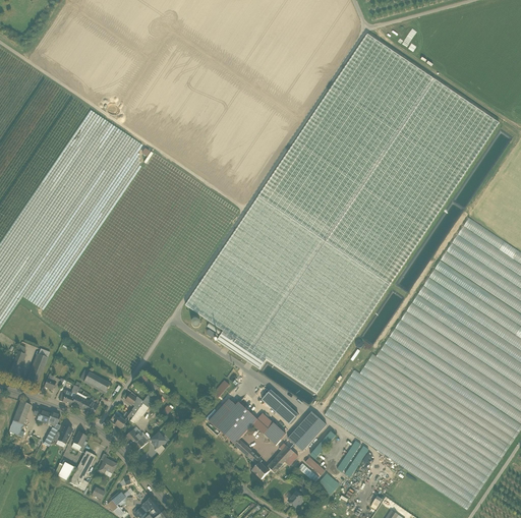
[(367,33),(331,87),(462,175),(499,121),(367,33)]
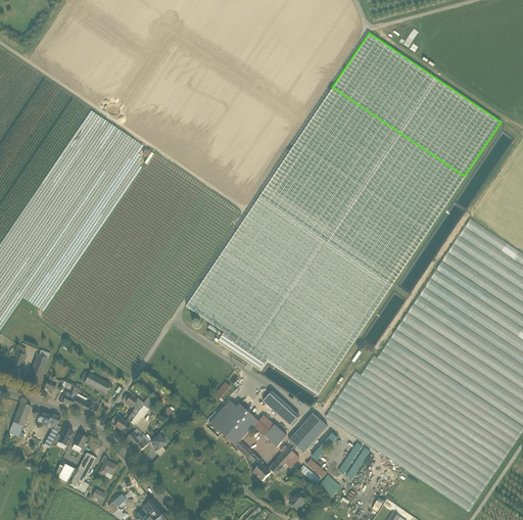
[(428,230),(464,176),(332,87),(296,141),(428,230)]
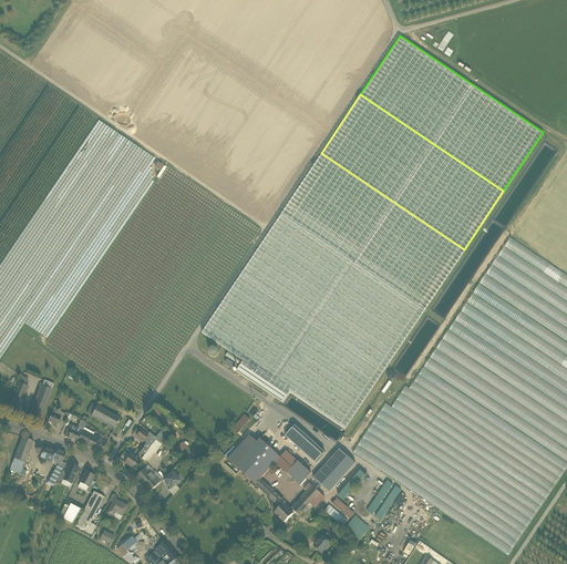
[(424,308),(464,249),(321,153),(281,212),(424,308)]
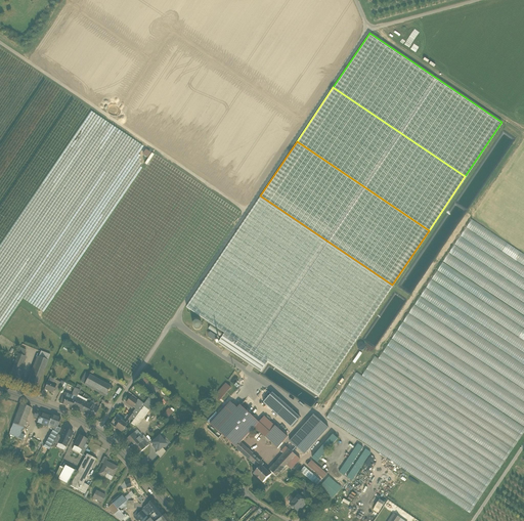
[(223,250),(355,339),(392,285),(260,196),(223,250)]
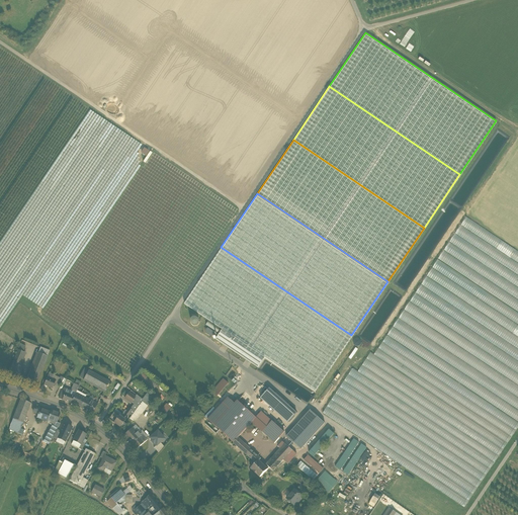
[(223,327),(265,355),(316,390),(351,335),(221,247),(184,302),(223,327)]
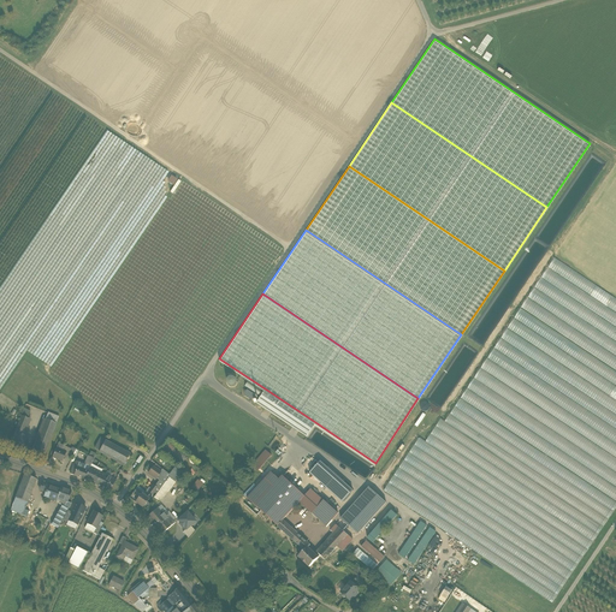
[(248,379),(246,382),(260,392),(262,388),(248,379)]
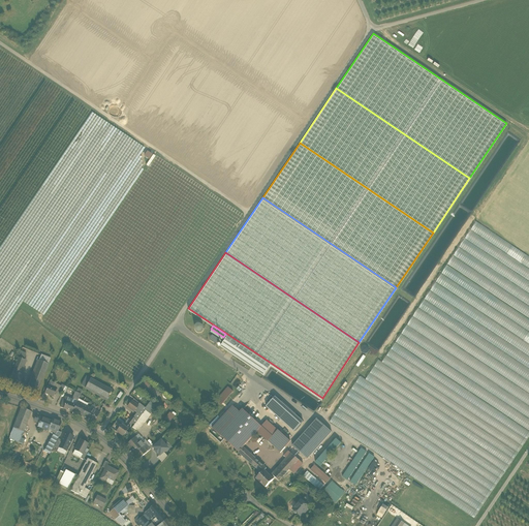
[(271,363),(227,334),(220,344),(263,373),(271,363)]
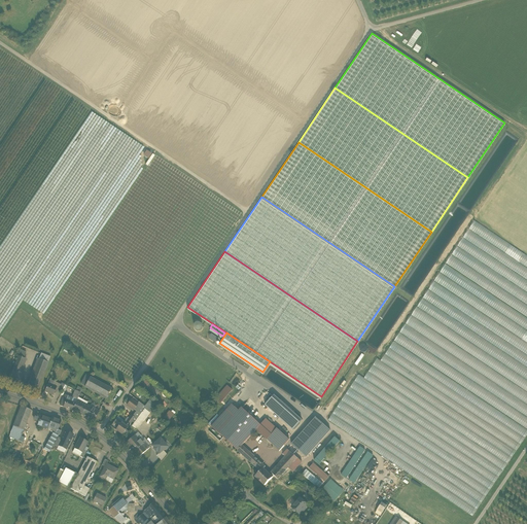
[(39,356),(48,360),(50,354),(41,351),(39,356)]
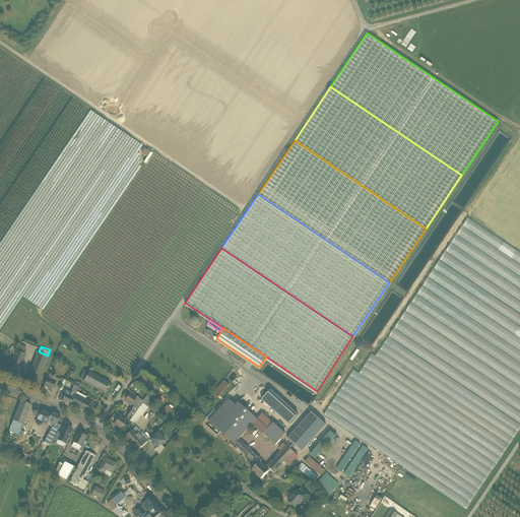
[(19,362),(23,351),(18,348),(14,360),(19,362)]
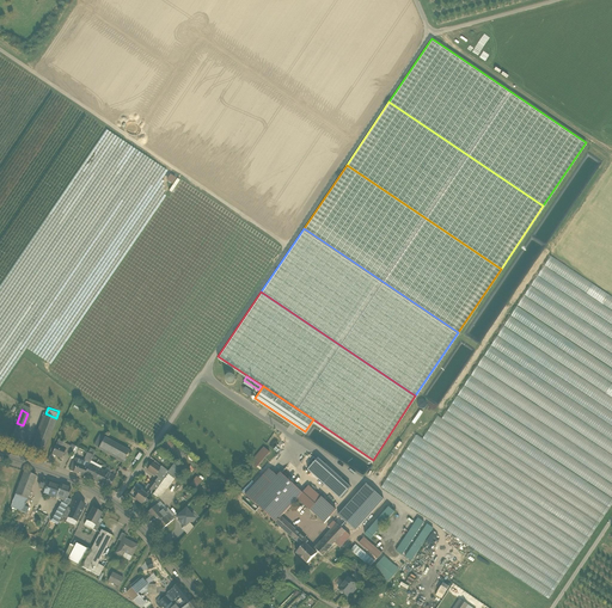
[(34,444),(44,448),(56,418),(46,413),(34,444)]
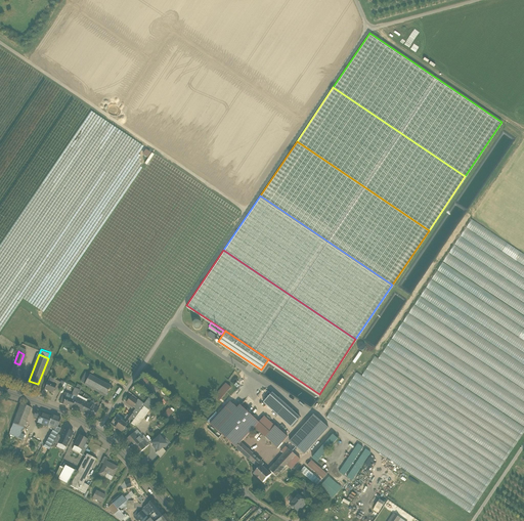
[(373,354),(330,406),(340,415),(342,407),(342,410),(345,406),(360,420),(362,417),(348,404),(363,408),(360,401),(368,403),(365,397),(365,396),(374,398),(373,391),(377,391),(373,382),(383,384),(384,384),(373,375),(375,372),(386,380),(389,379),(377,368),(377,366),(388,370),(389,368),(376,358),(377,355),(373,354)]
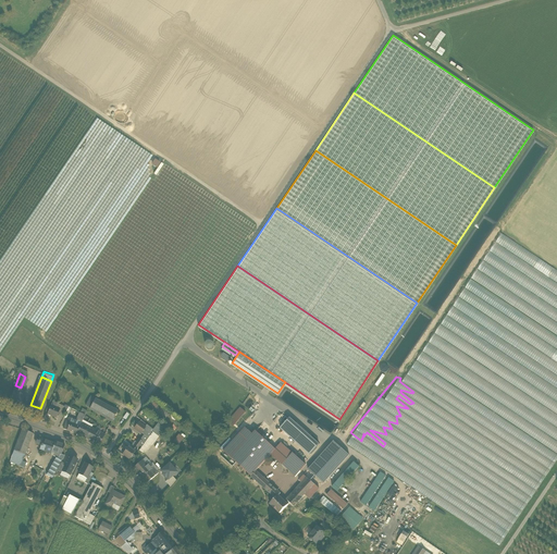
[(10,396),(21,401),(24,392),(23,392),(21,391),(22,389),(21,389),(21,388),(15,385),(10,396)]
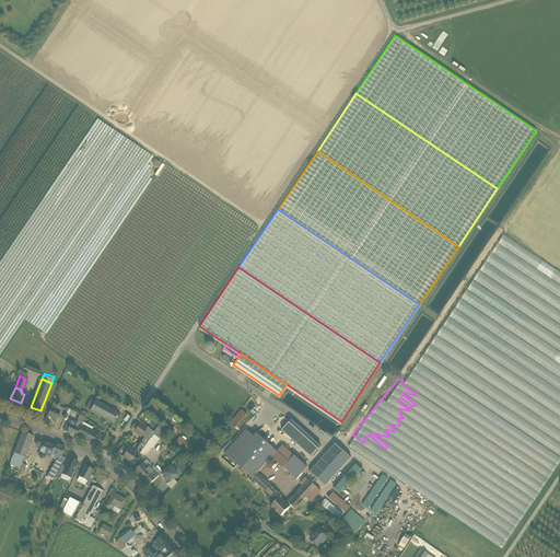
[(91,407),(95,398),(91,395),(85,405),(91,407)]
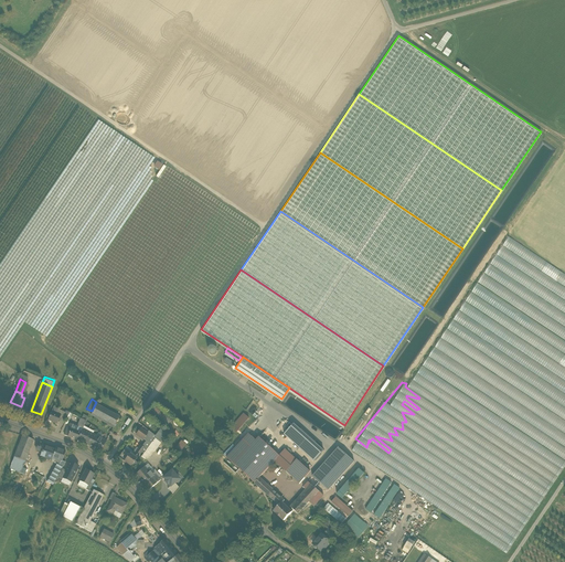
[(92,411),(114,424),(119,414),(96,402),(92,411)]
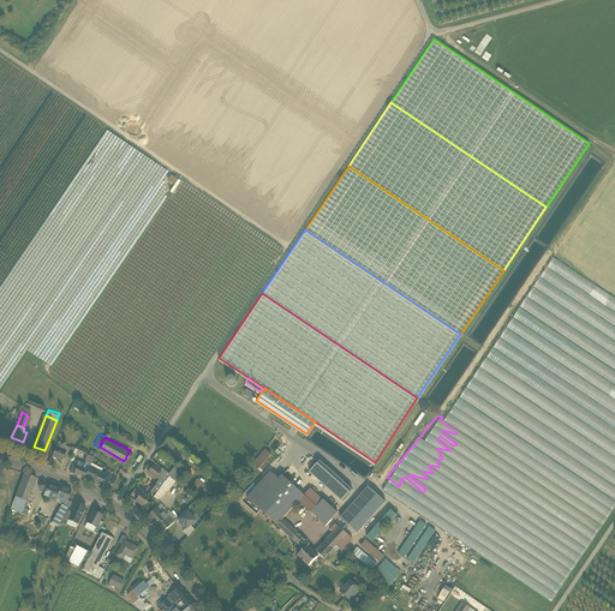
[(187,453),(168,438),(161,447),(180,462),(187,453)]
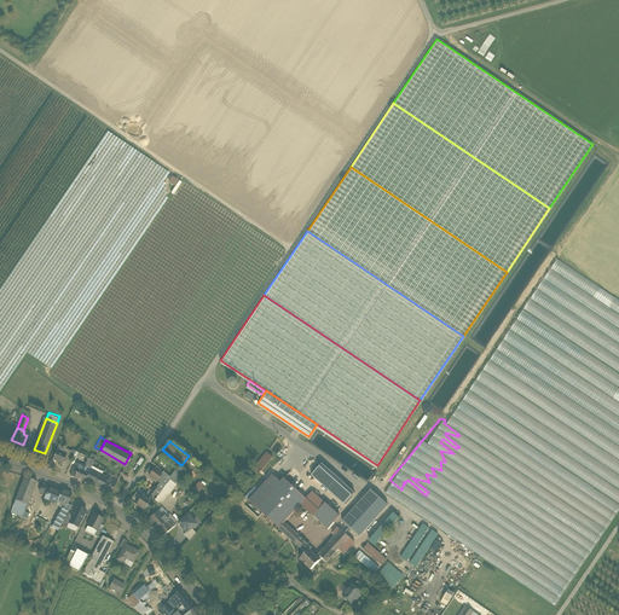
[(52,457),(62,462),(67,452),(62,451),(57,448),(52,457)]
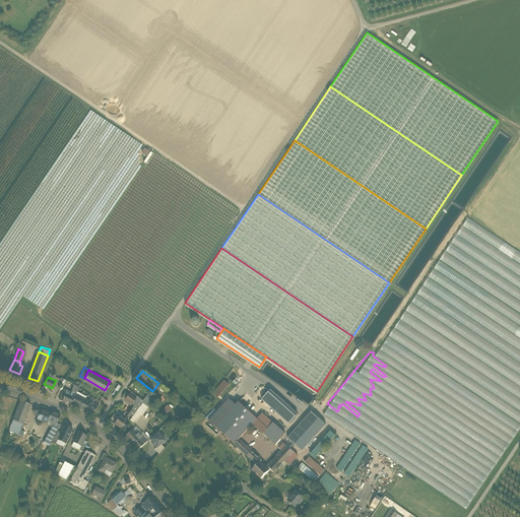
[(214,389),(219,393),(230,382),(224,378),(214,389)]
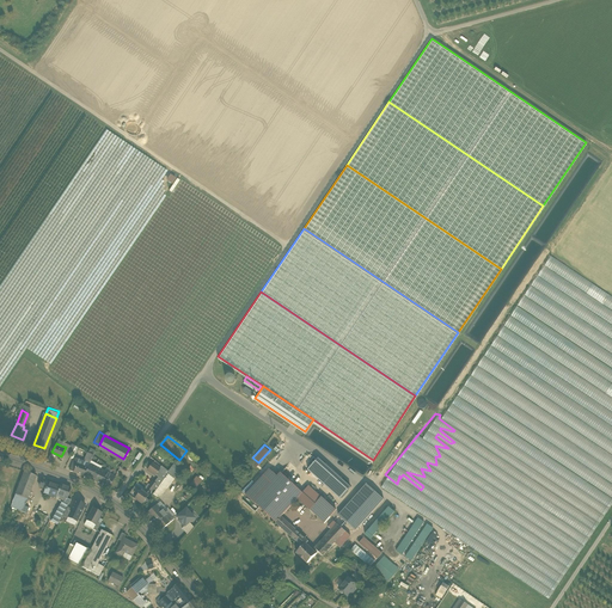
[(69,468),(84,474),(87,465),(83,464),(77,461),(79,456),(74,455),(69,468)]
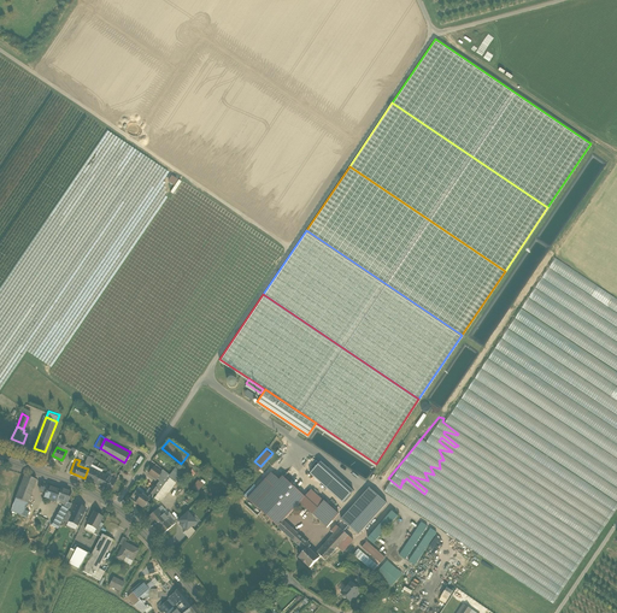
[(322,459),(311,471),(345,500),(354,488),(322,459)]
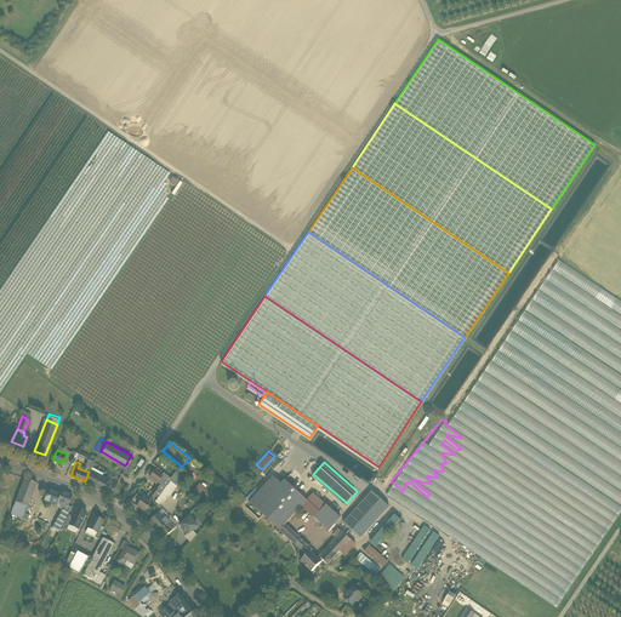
[(172,476),(170,479),(175,483),(184,470),(178,466),(170,475),(172,476)]
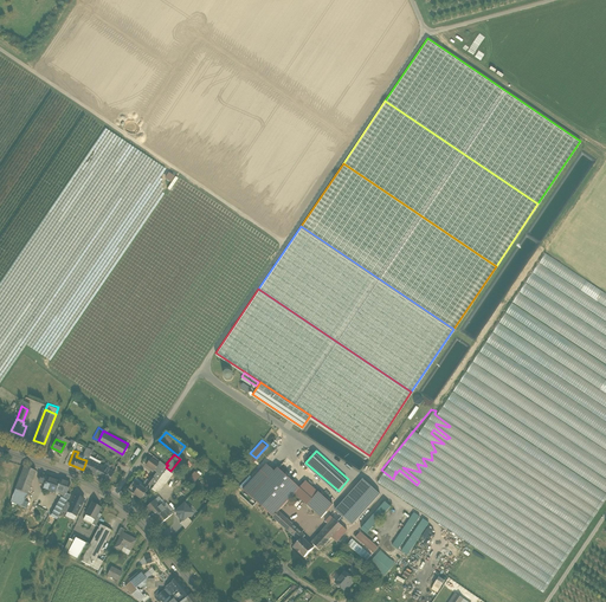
[(88,457),(86,460),(83,470),(95,474),(100,463),(88,457)]
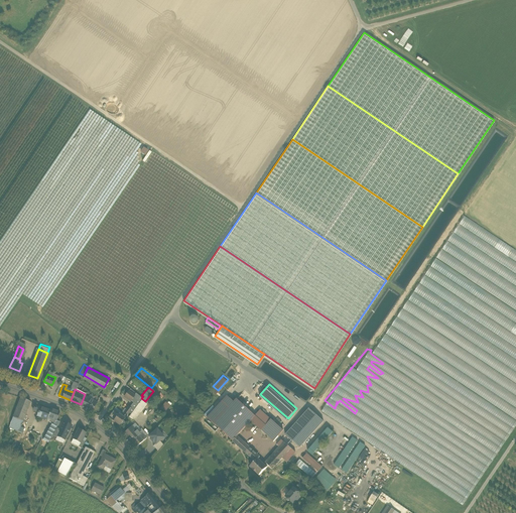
[(124,393),(130,398),(134,393),(128,389),(124,393)]
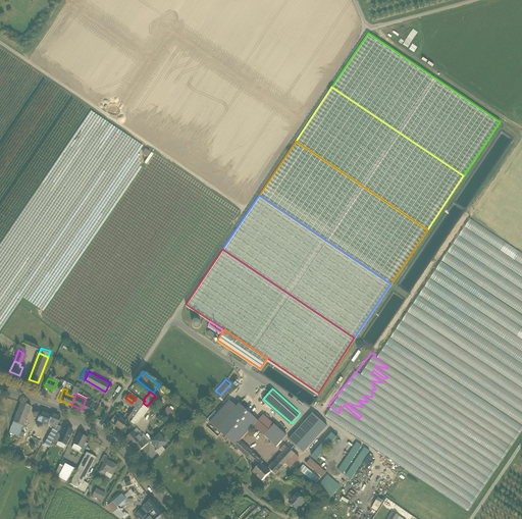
[(143,403),(136,398),(132,403),(136,405),(140,408),(143,403)]
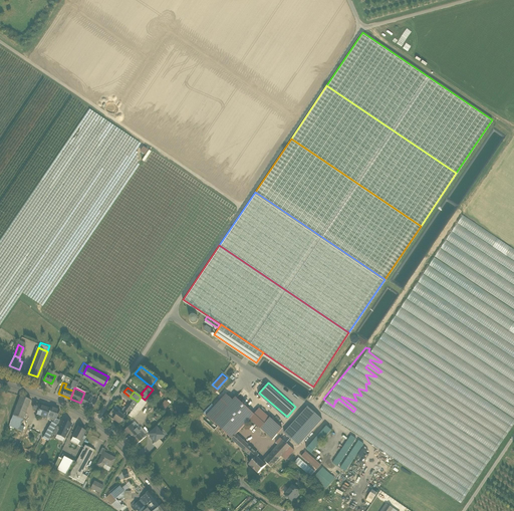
[(228,404),(233,398),(226,392),(221,398),(228,404)]
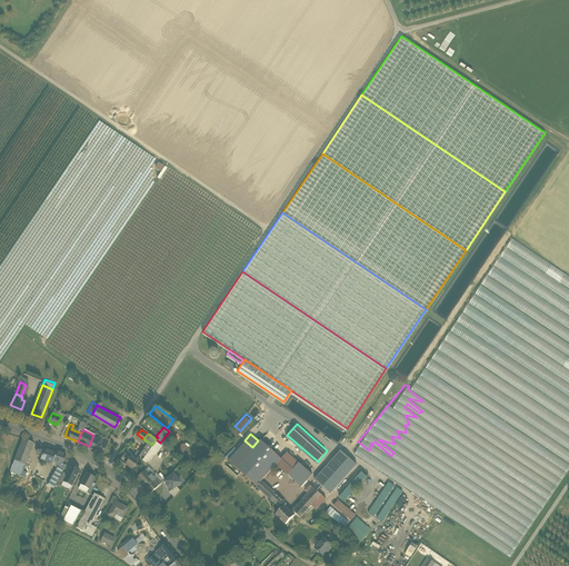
[(97,436),(93,435),(89,446),(101,453),(107,442),(102,439),(97,436)]
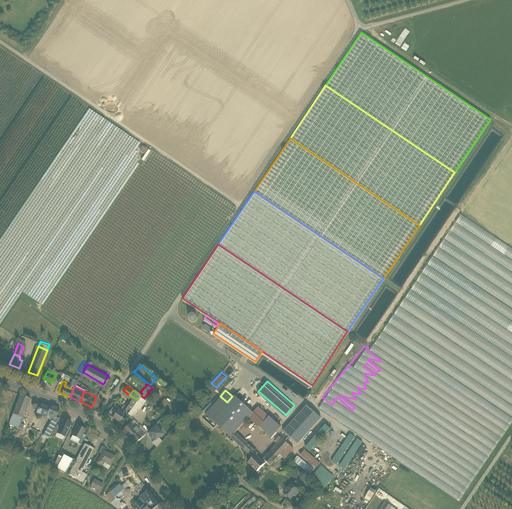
[(13,412),(22,416),(25,410),(30,396),(20,393),(13,412)]
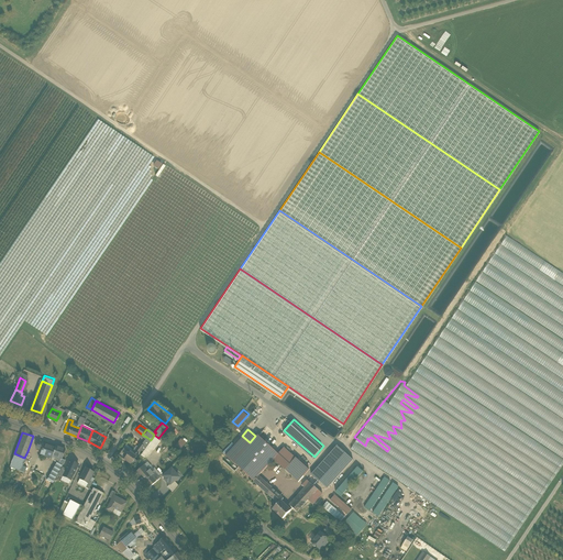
[(233,460),(254,479),(258,473),(274,457),(278,451),(258,432),(255,436),(250,442),(233,460)]
